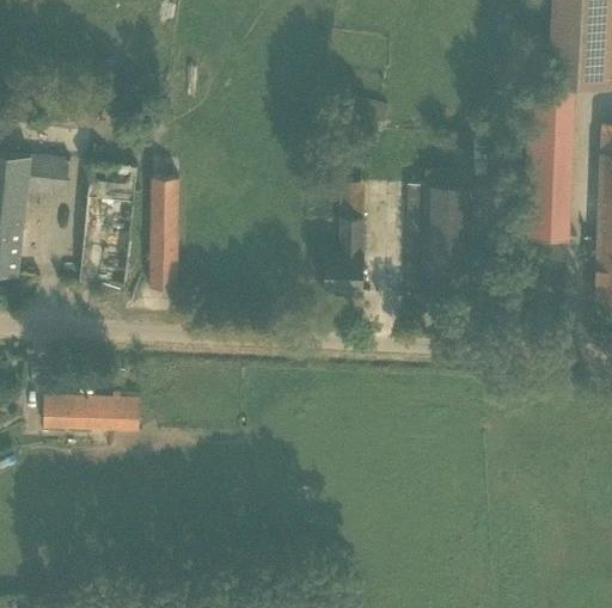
[(611,48),(549,45),(546,85),(574,86),(574,87),(611,90),(611,73),(611,48)]
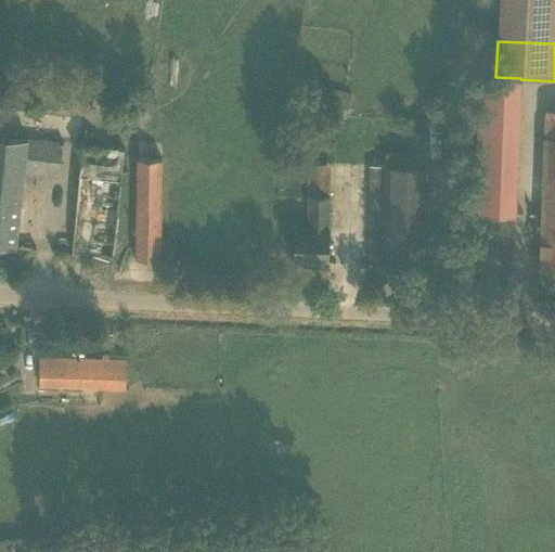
[(349,122),(353,95),(323,89),(318,116),(349,122)]
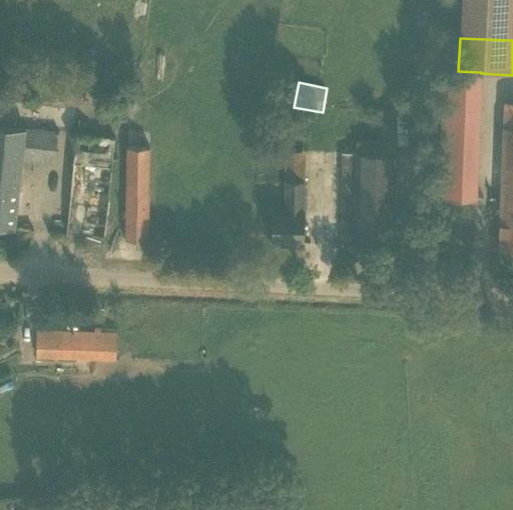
[(501,249),(512,249),(512,109),(506,110),(501,249)]
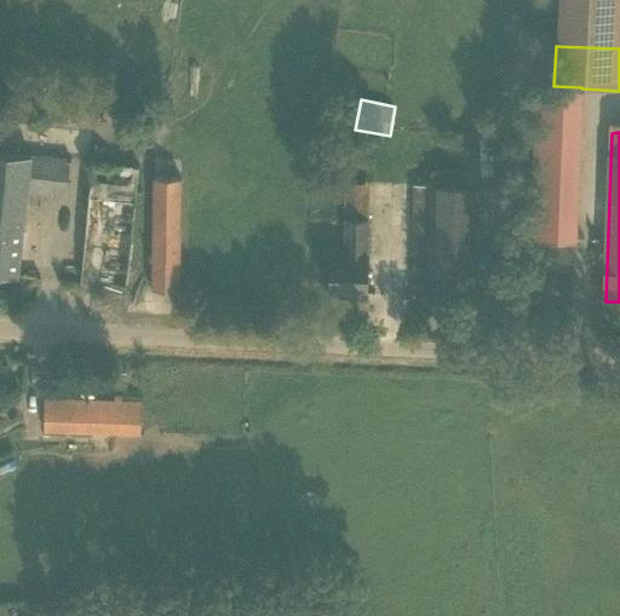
[(0,276),(18,278),(27,194),(67,199),(70,162),(0,155),(0,276)]
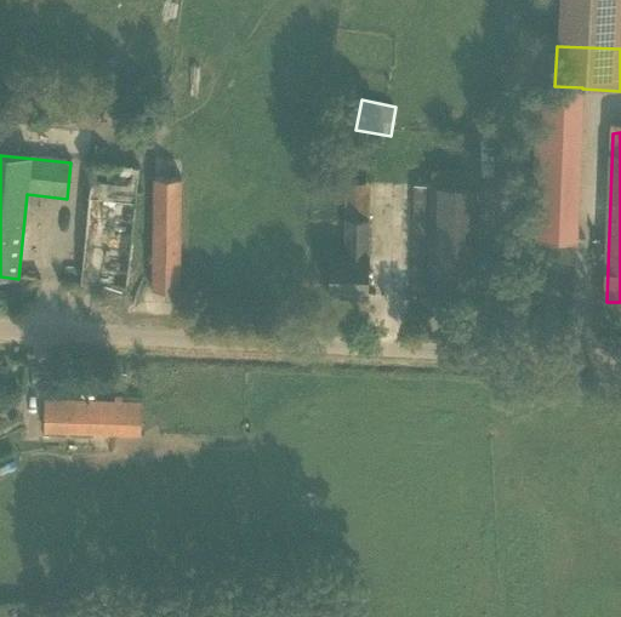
[(477,300),(479,189),(480,172),(432,172),(432,188),(415,188),(414,298),(477,300)]
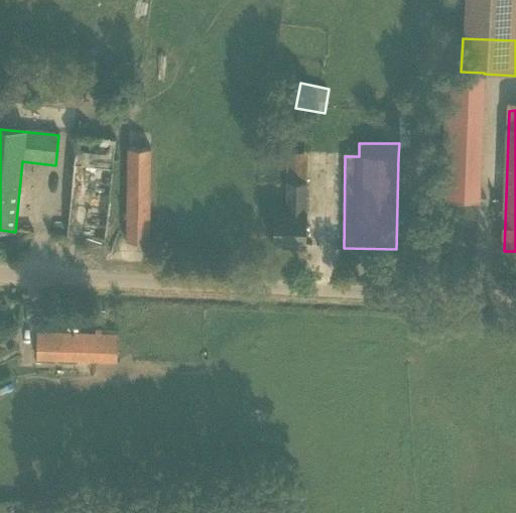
[(128,149),(127,242),(149,243),(151,150),(128,149)]
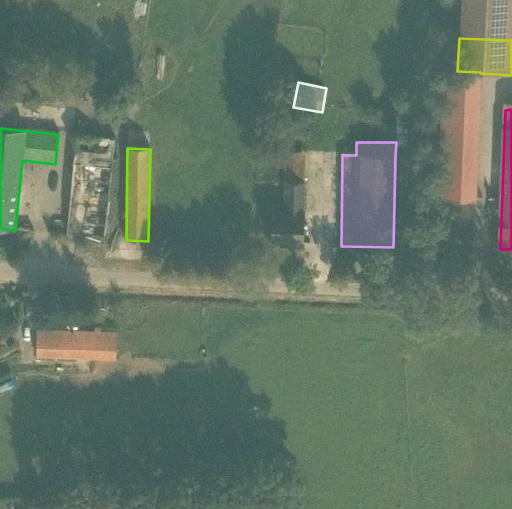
[(273,212),(272,244),(303,245),(304,213),(304,183),(285,183),(284,212),(273,212)]
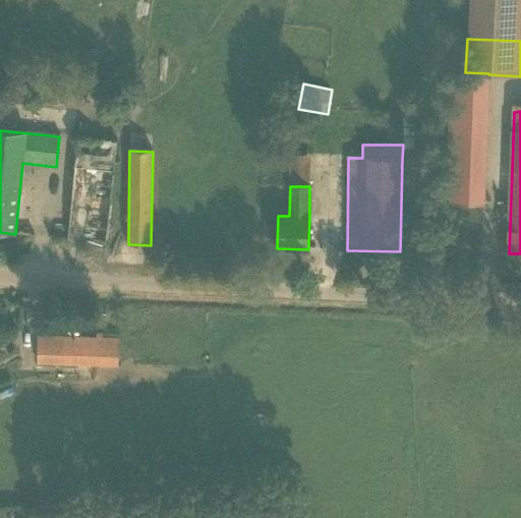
[(68,366),(115,367),(119,367),(119,337),(38,337),(38,365),(58,366),(58,365),(68,365),(68,366)]
